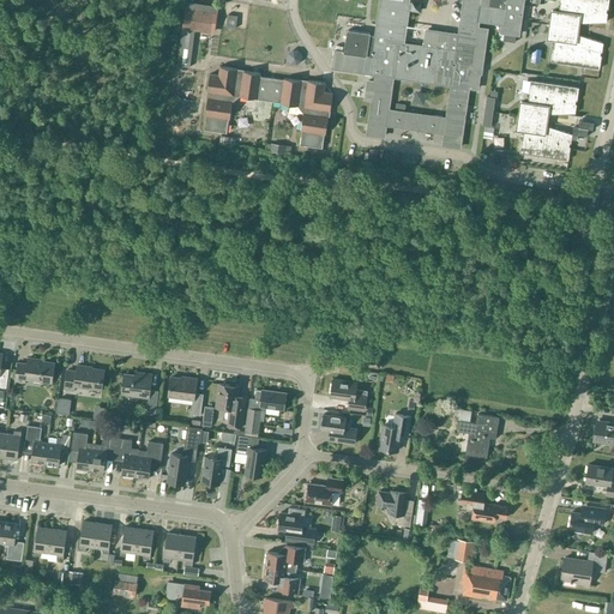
[(369,35),(369,34),(348,30),(344,53),(335,52),(332,68),(365,72),(365,74),(371,76),(372,73),(375,74),(374,82),(367,80),(365,97),(372,98),(367,134),(384,137),(385,125),(445,133),(443,145),(459,148),(468,88),(477,89),(480,72),(481,73),(487,29),(477,28),(479,20),(503,24),(501,32),(518,35),(523,0),(463,0),(458,35),(425,30),(422,47),(403,44),(408,8),(410,8),(410,11),(419,12),(420,2),(411,1),(410,2),(408,2),(408,0),(380,0),(375,36),(369,35)]
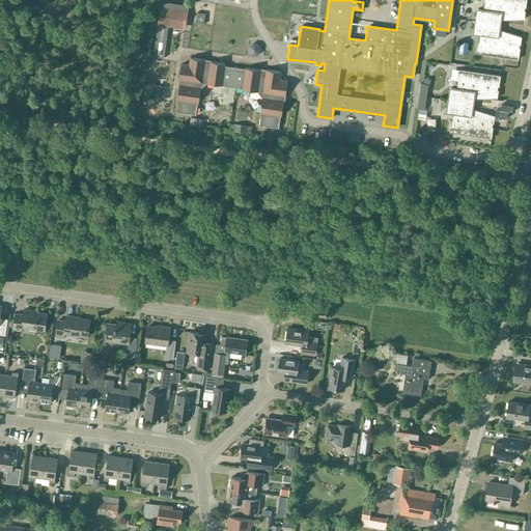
[(526,0),(483,0),(483,2),(484,2),(483,8),(476,7),(472,34),(479,35),(478,42),(476,54),(519,59),(520,48),(519,48),(520,45),(521,45),(522,36),(500,29),(502,20),(524,19),(525,10),(524,10),(525,7),(526,8),(526,0)]
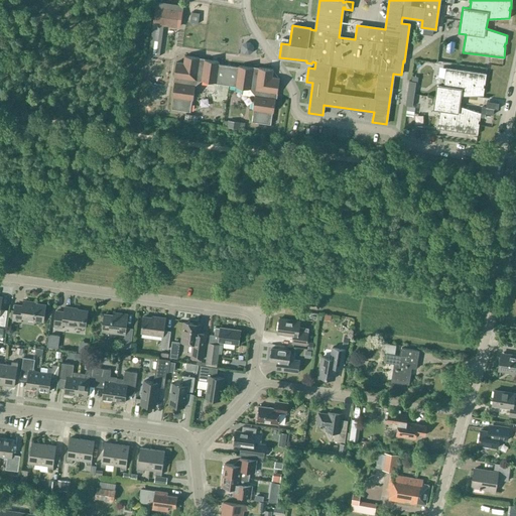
[(180,9),(155,5),(152,24),(177,27),(180,9)]
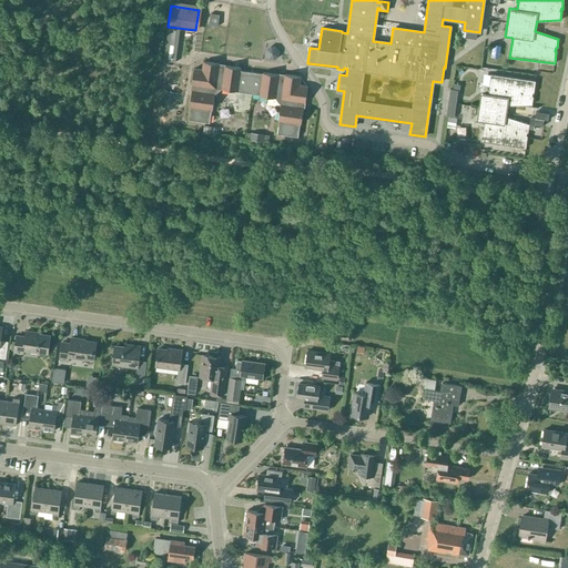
[(266,44),(265,57),(274,58),(276,46),(266,44)]
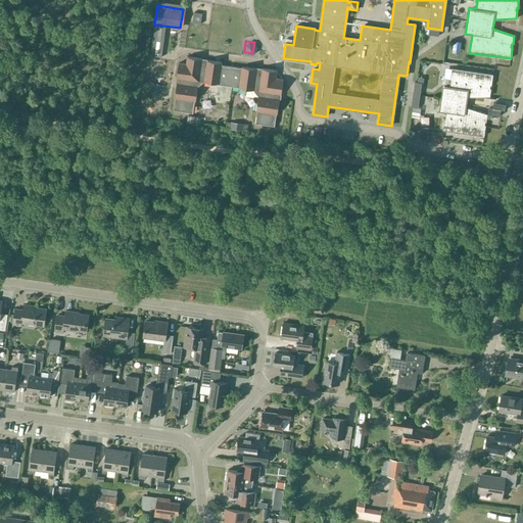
[(462,42),(454,41),(452,52),(460,54),(462,42)]
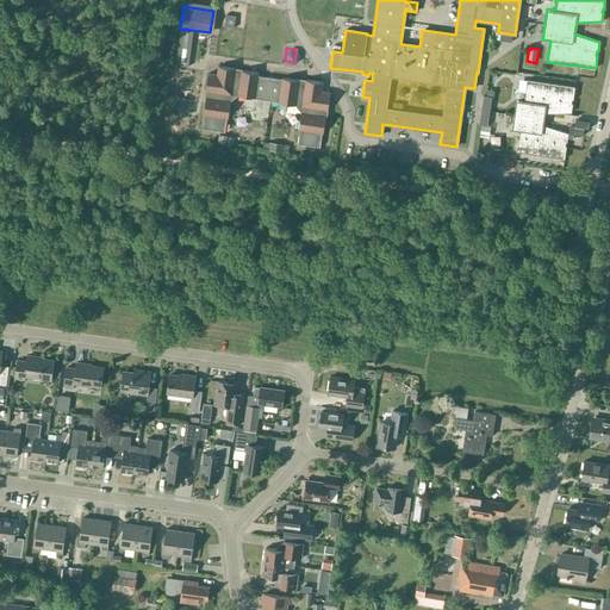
[(242,69),(218,66),(217,74),(209,73),(205,98),(206,98),(204,114),(205,114),(203,129),(225,131),(226,118),(229,118),(231,101),(237,95),(254,98),(279,101),(279,103),(296,105),(302,112),(299,130),(298,143),(321,147),(322,134),(323,134),(325,116),(327,116),(328,110),(330,92),(322,91),(323,82),(299,79),(299,80),(281,78),(281,79),(259,75),(260,73),(242,70),(242,69)]
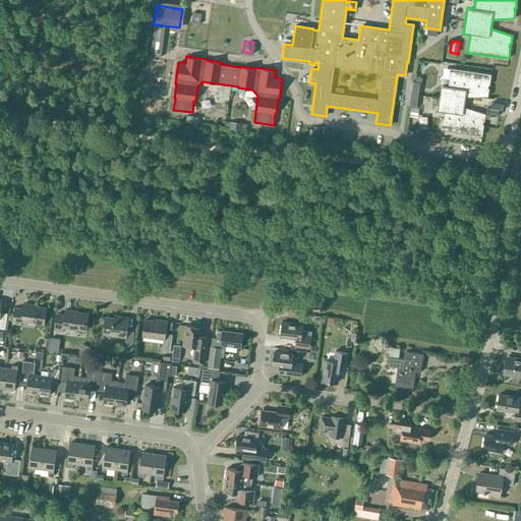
[(491,74),(450,68),(448,79),(449,79),(448,85),(441,85),(438,111),(444,112),(443,118),(441,129),(482,135),(483,124),(482,124),(483,121),(484,121),(485,113),(464,107),(466,97),(488,96),(489,88),(487,88),(488,84),(489,85),(491,74)]
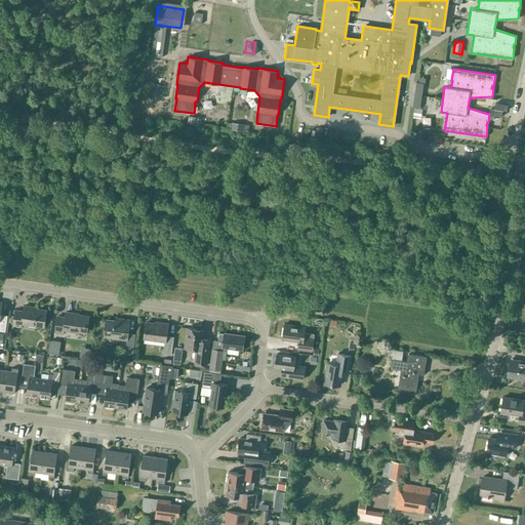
[(490,108),(489,114),(501,116),(502,110),(506,111),(507,105),(494,103),(493,109),(490,108)]
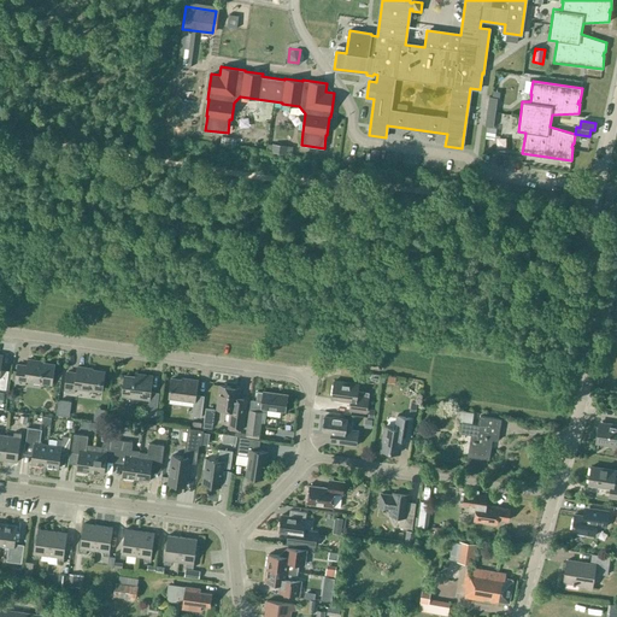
[(51,383),(53,365),(36,363),(36,360),(28,359),(28,366),(18,365),(16,385),(24,386),(25,380),(51,383)]
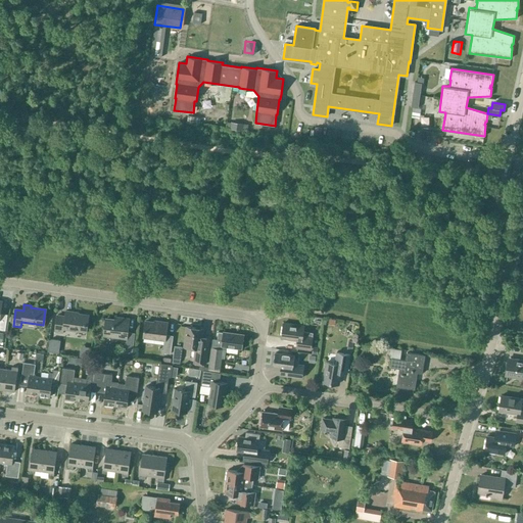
[(53,331),(61,333),(62,328),(86,331),(88,315),(64,311),(63,316),(56,315),(53,331)]
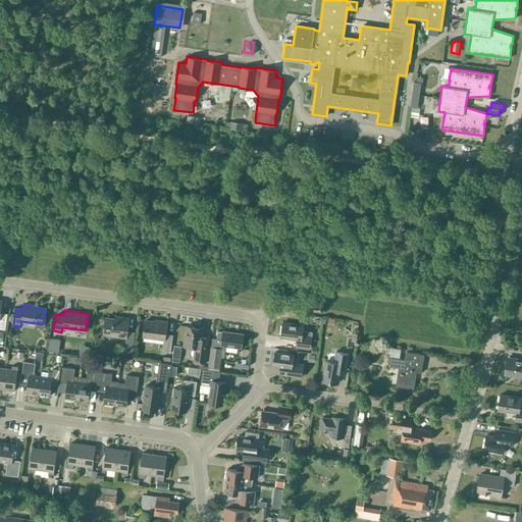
[(132,353),(135,332),(127,331),(128,319),(120,317),(119,320),(105,318),(103,334),(126,337),(124,352),(132,353)]
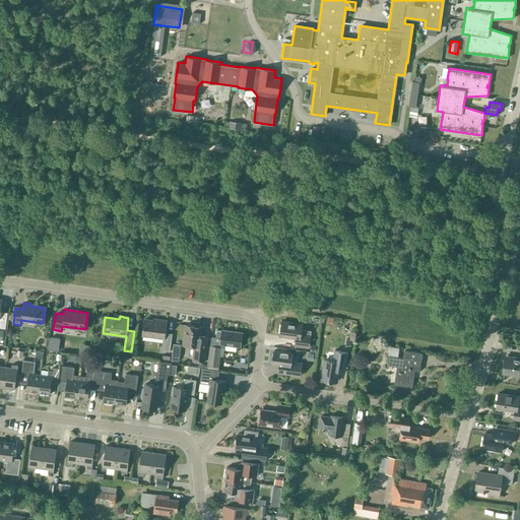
[(170,351),(172,333),(165,332),(167,323),(144,320),(142,335),(164,337),(161,350),(170,351)]
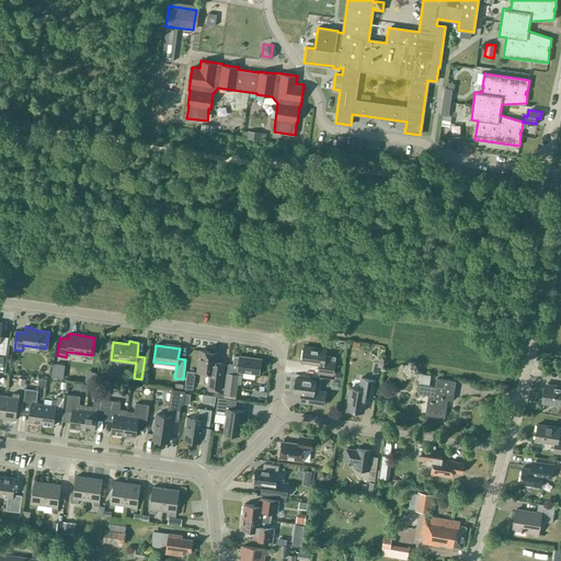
[(333,375),(335,357),(325,356),(325,350),(304,346),(301,363),(319,365),(318,373),(333,375)]
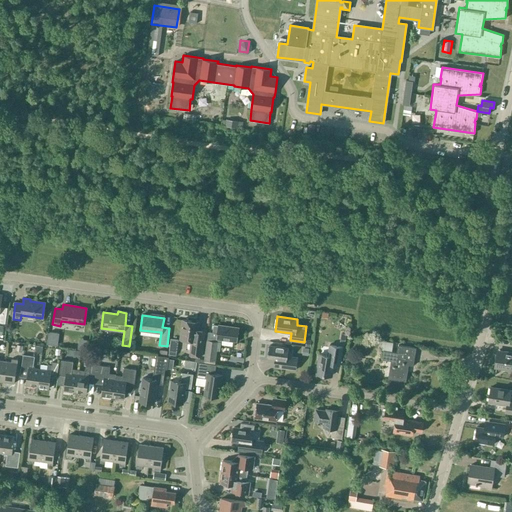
[(189,355),(201,356),(205,328),(198,328),(199,322),(182,320),(180,339),(191,341),(189,355)]
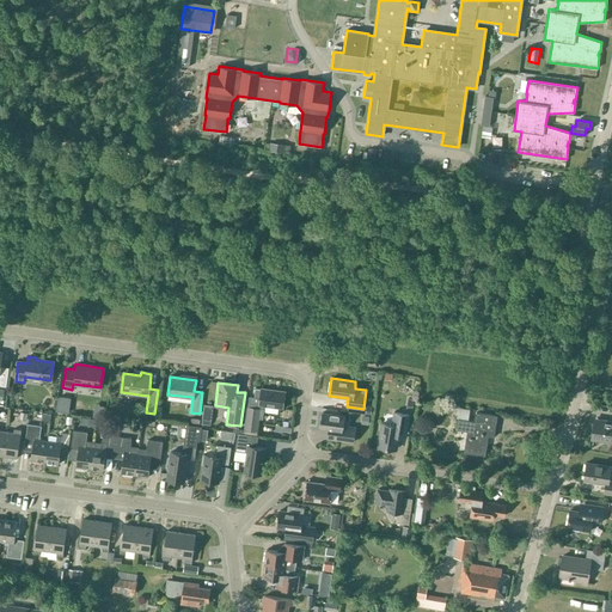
[(282,409),(285,392),(261,389),(256,389),(254,397),(259,398),(258,405),(282,409)]
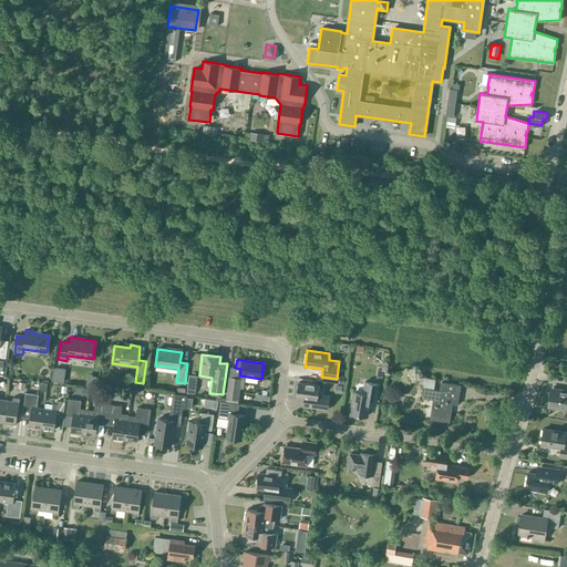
[(238,399),(241,379),(229,377),(226,398),(238,399)]
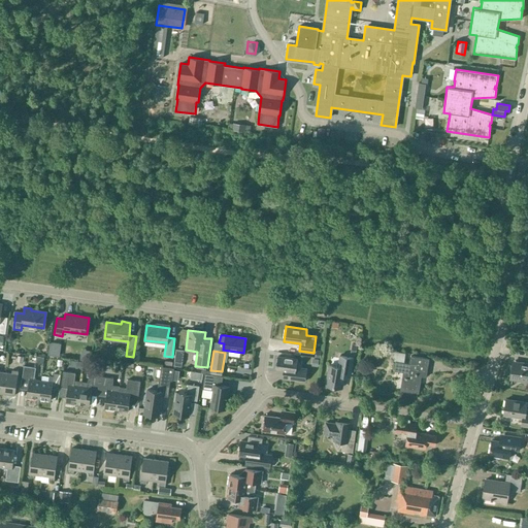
[(426,376),(429,359),(410,356),(409,363),(403,362),(405,353),(394,351),(393,360),(395,361),(394,370),(403,372),(400,391),(419,393),(421,376),(426,376)]
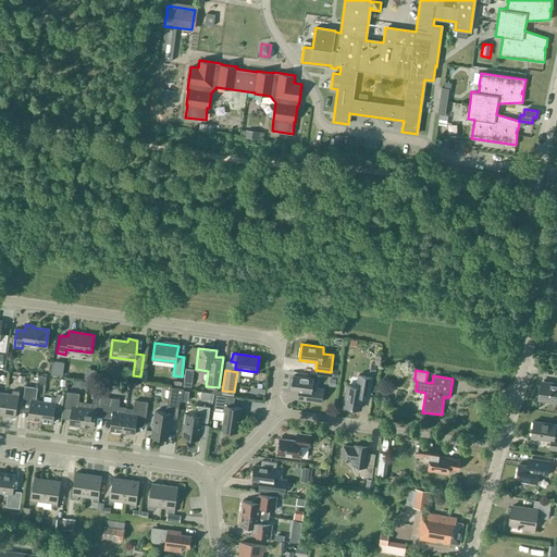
[(322,403),(323,390),(312,387),(313,379),(293,375),(291,390),(308,393),(307,400),(322,403)]
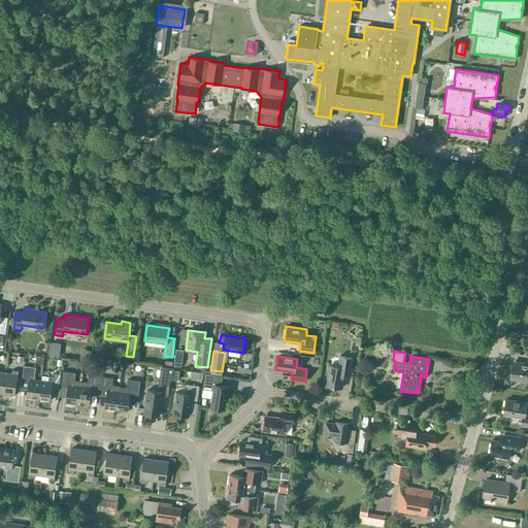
[(338,366),(329,365),(326,386),(341,388),(344,371),(351,372),(353,358),(339,356),(338,366)]
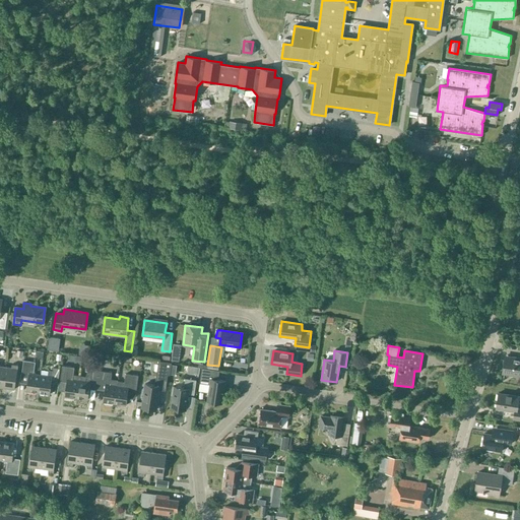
[(519,358),(507,356),(504,374),(519,376),(519,358)]
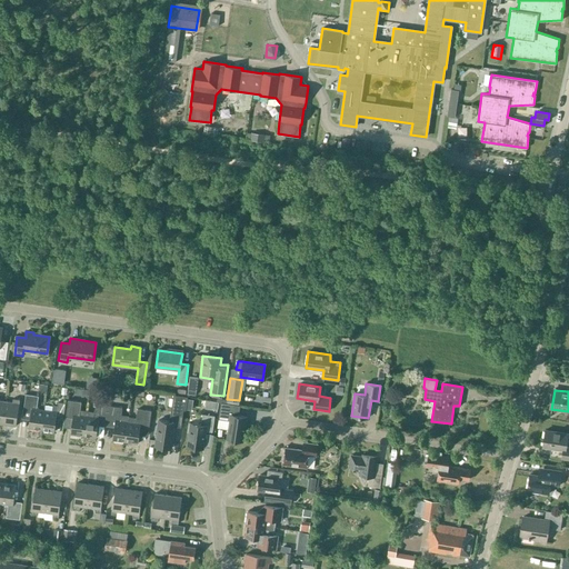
[(29,428),(41,430),(45,410),(37,409),(38,396),(26,395),(23,410),(31,411),(29,428)]
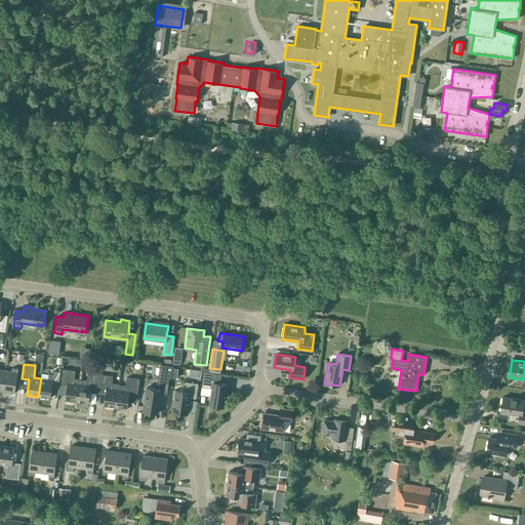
[(169,379),(171,379),(173,366),(160,364),(157,380),(156,389),(154,390),(145,389),(143,397),(145,398),(143,410),(158,412),(160,396),(166,397),(168,381),(169,379)]
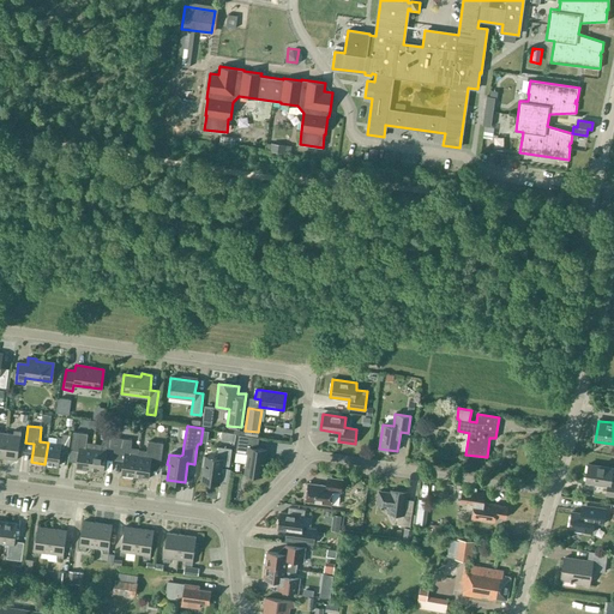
[(13,434),(6,433),(2,457),(17,459),(22,431),(16,431),(13,434)]
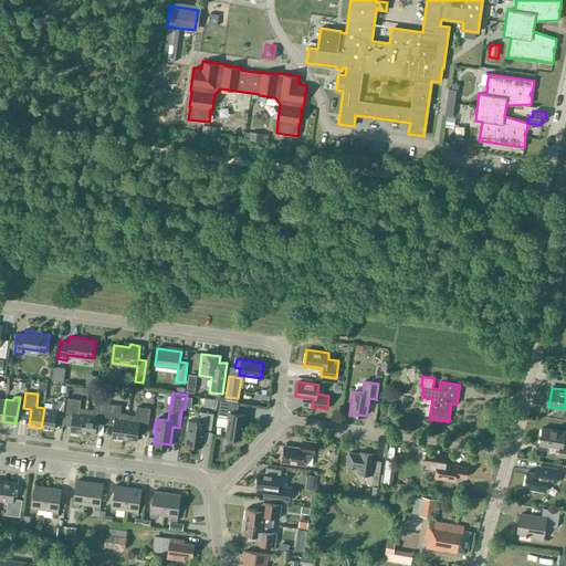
[(70,431),(83,433),(86,408),(80,408),(81,400),(67,398),(65,415),(72,416),(70,431)]
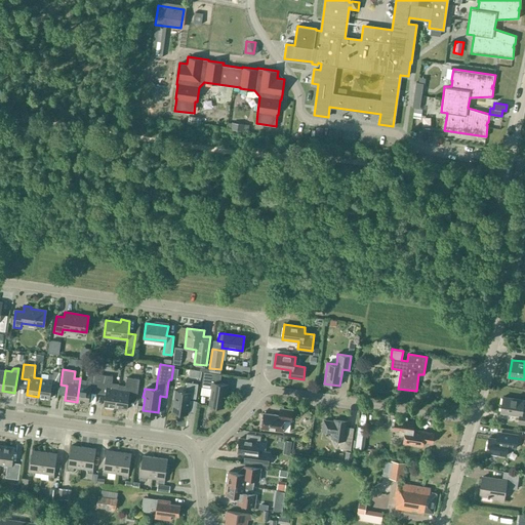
[(48,379),(41,378),(38,397),(50,398),(52,384),(58,385),(61,372),(53,371),(53,375),(48,374),(48,379)]
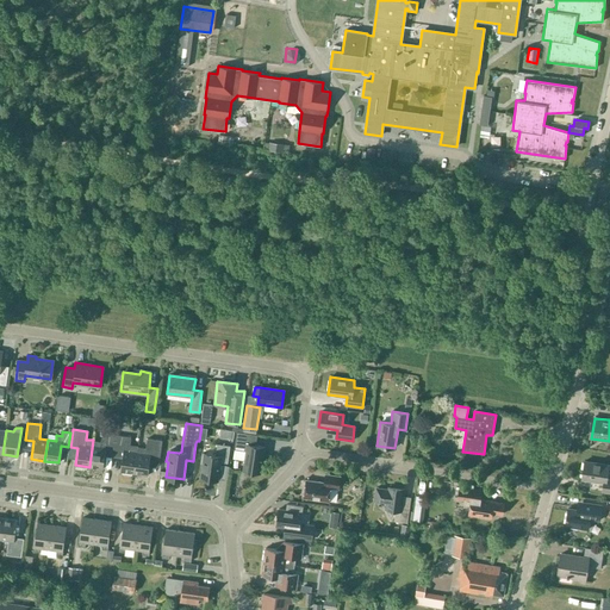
[(255,446),(257,435),(237,431),(234,449),(235,449),(247,452),(243,471),(261,473),(265,447),(255,446)]
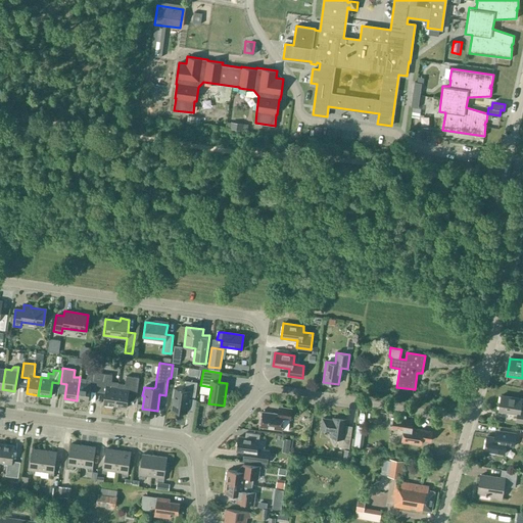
[(98,388),(100,373),(88,371),(87,378),(80,377),(77,400),(89,402),(91,387),(98,388)]
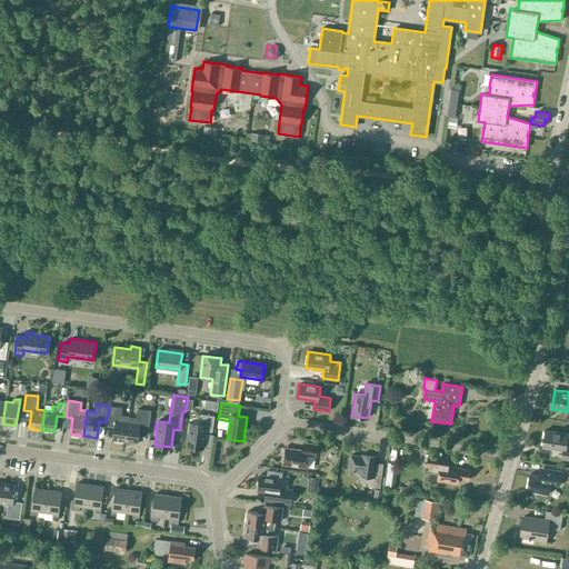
[(112,440),(126,441),(129,417),(121,416),(122,408),(109,406),(107,422),(115,423),(112,440)]
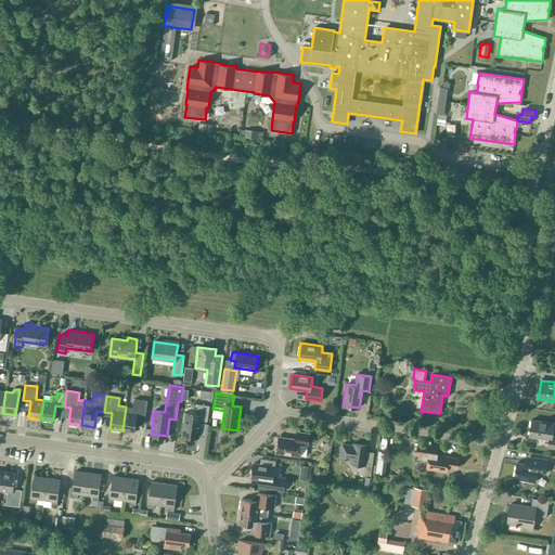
[(134,399),(133,408),(126,407),(123,430),(134,433),(136,424),(142,425),(144,424),(147,401),(134,399)]
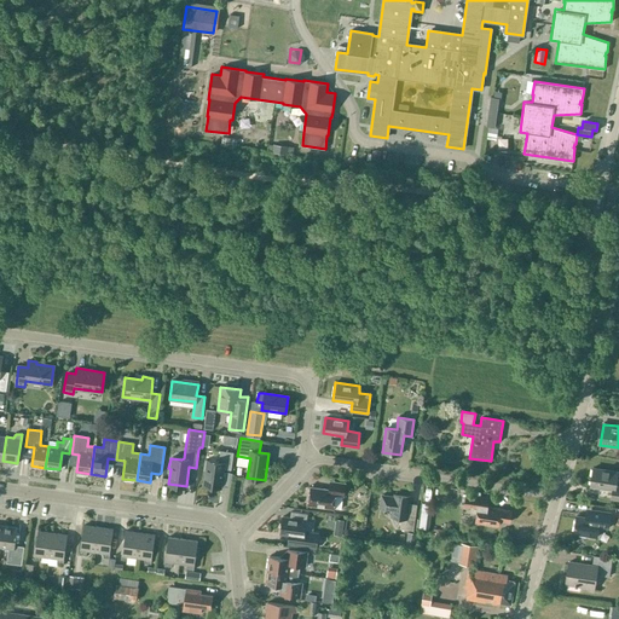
[(233,452),(220,451),(219,460),(217,462),(206,460),(203,470),(206,470),(203,486),(221,489),(224,469),(231,469),(233,452)]
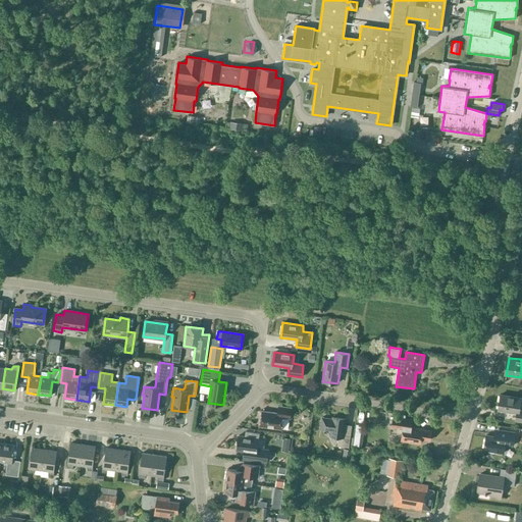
[(521,421),(521,404),(520,404),(521,398),(500,395),(498,410),(516,413),(515,420),(521,421)]
